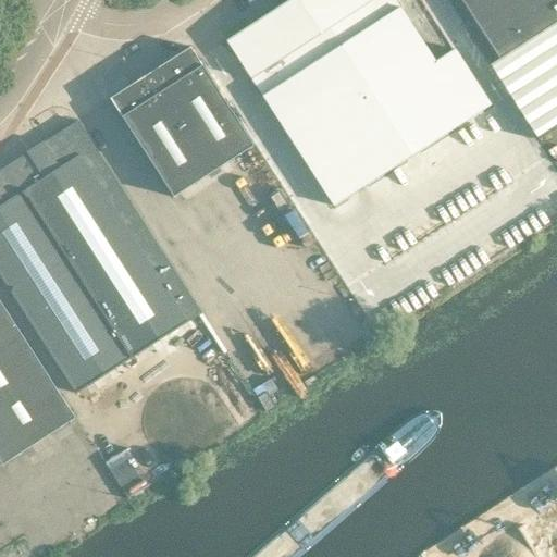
[(288,0),(226,40),(334,207),(490,106),(421,0),(288,0)]
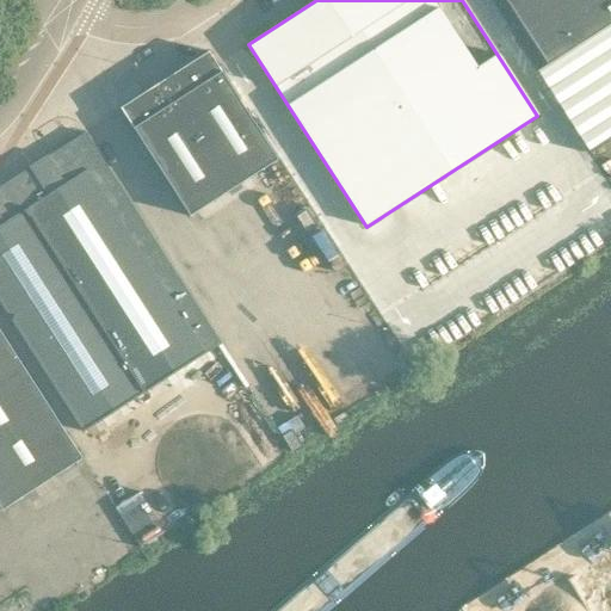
[(610,23),(610,0),(491,0),(537,72),(610,23)]
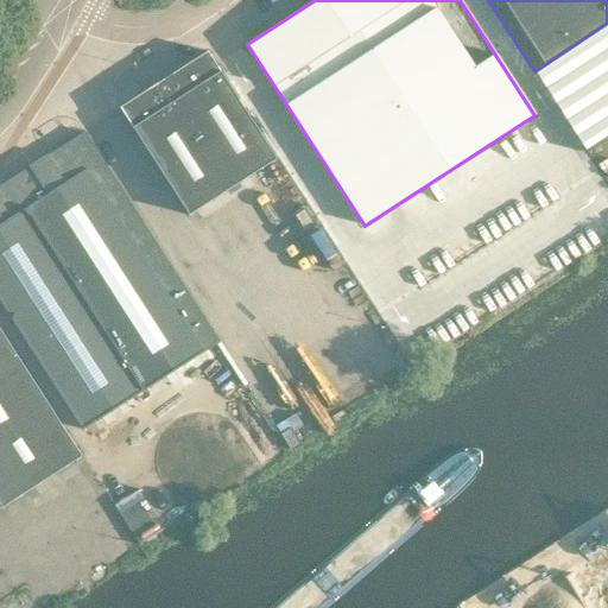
[(586,151),(607,137),(607,23),(534,71),(586,151)]
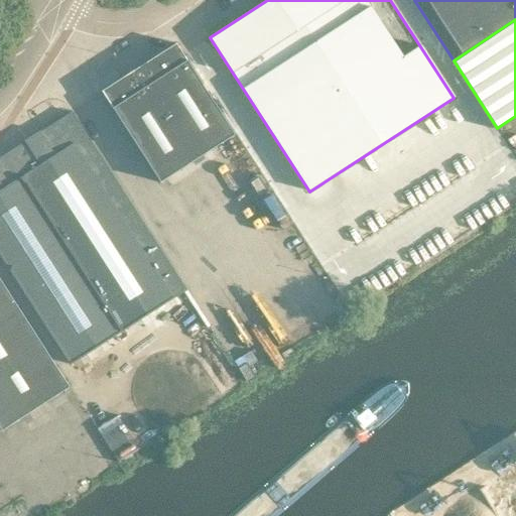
[(101,92),(160,183),(235,135),(175,43),(101,92)]
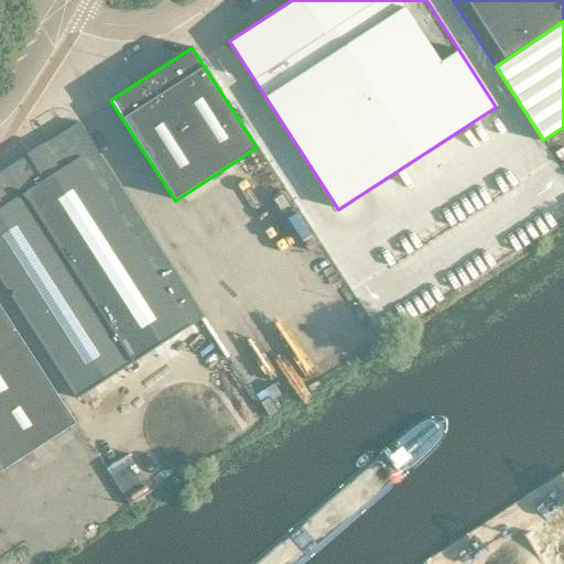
[(63,131),(0,171),(0,278),(77,398),(203,317),(78,122),(63,132),(63,131)]
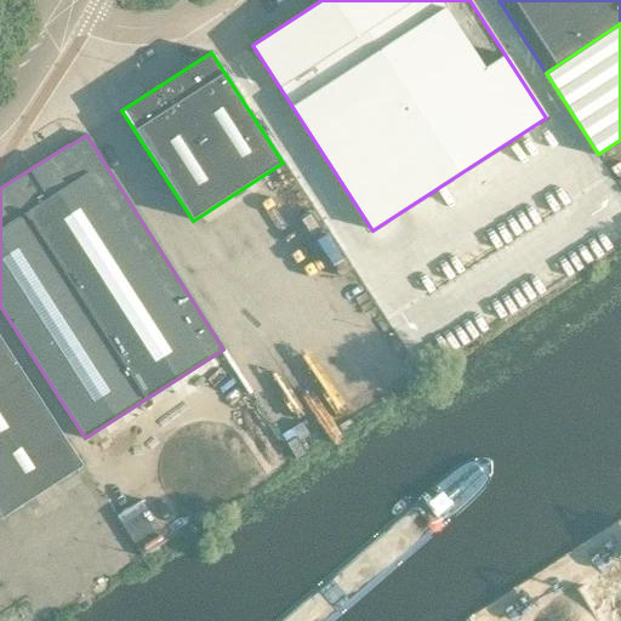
[(0,517),(1,519),(83,467),(0,337),(0,517)]
